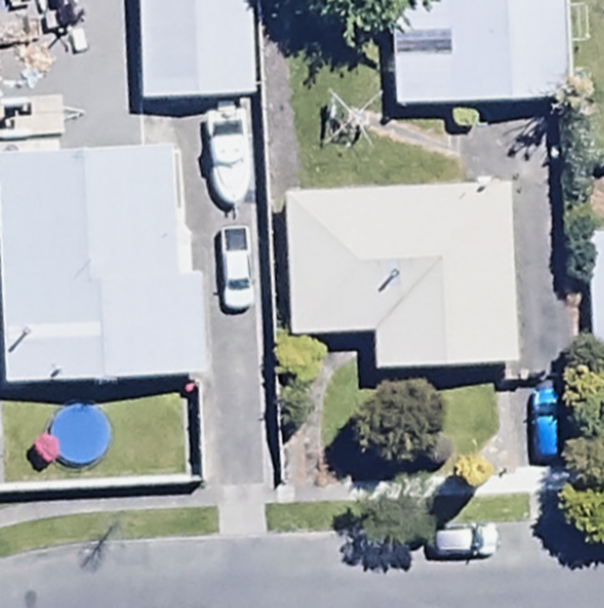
[(253,0),(139,0),(144,97),(259,92),(253,0)]
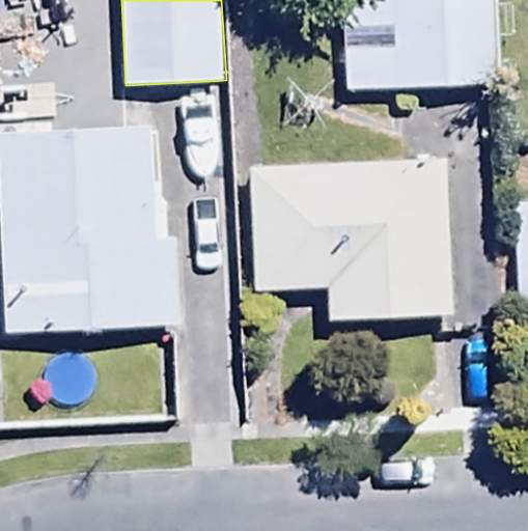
[(503,0),(341,0),(346,90),(507,84),(503,0)]
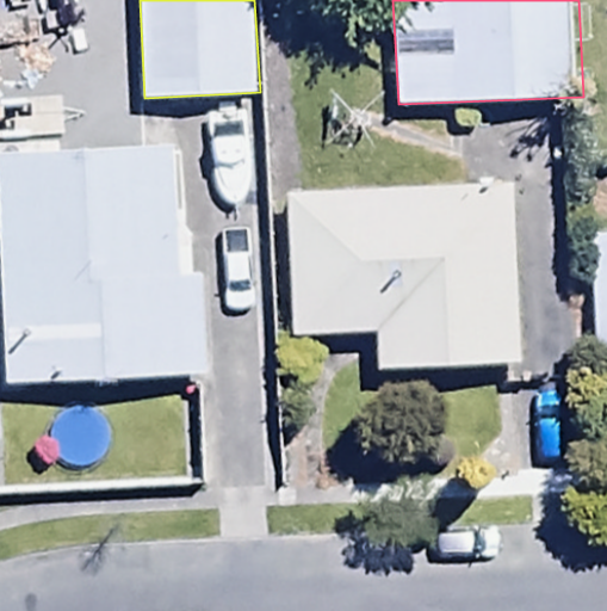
[(177,136),(0,144),(0,252),(7,382),(209,371),(203,270),(184,271),(177,136)]
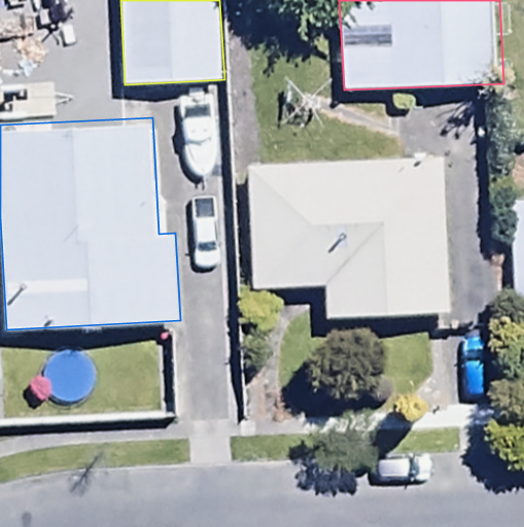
[(446,150),(247,161),(251,283),(323,281),(325,318),(452,314),(446,150)]
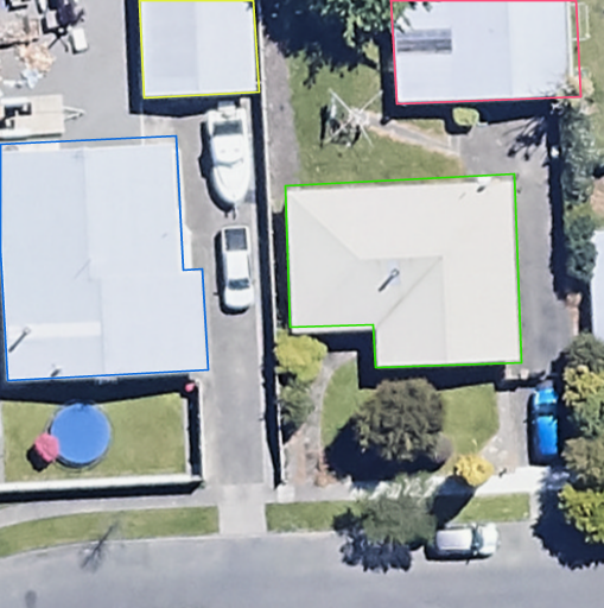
[(603,227),(587,228),(592,374),(603,373),(603,227)]
